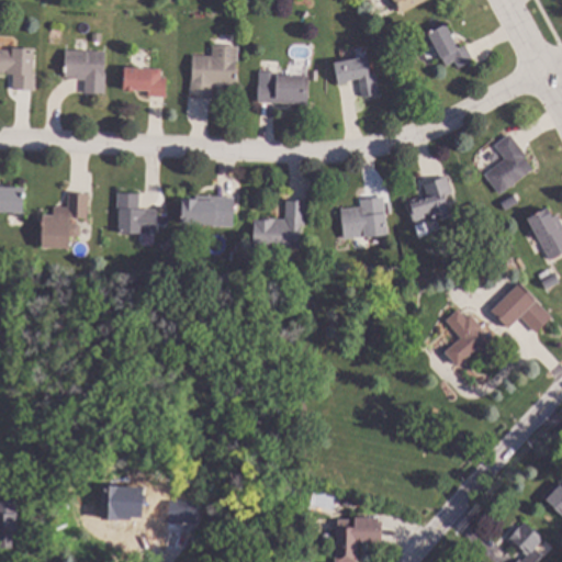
[(426,0),(401,14),(393,0),(426,0)]
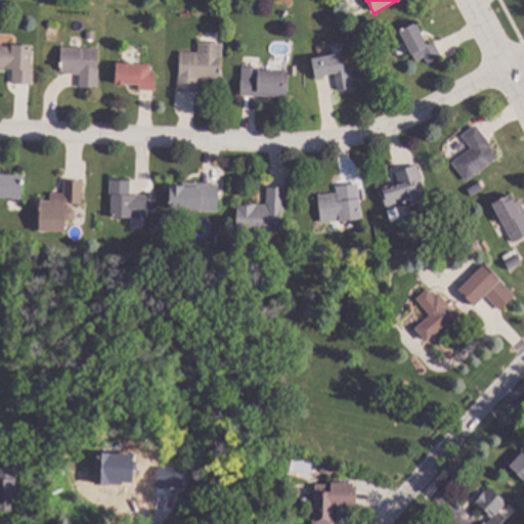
[(429,46),(435,42),(442,56),(429,63),(425,56),(417,61),(409,48),(408,49),(405,42),(402,44),(397,34),(417,23),(429,46)]
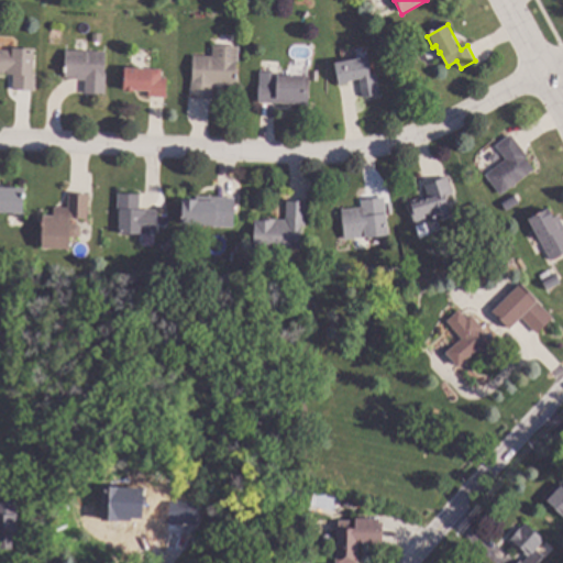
[(35,50),(34,75),(36,75),(36,90),(14,89),(14,74),(0,74),(0,50),(13,50),(13,48),(35,50)]
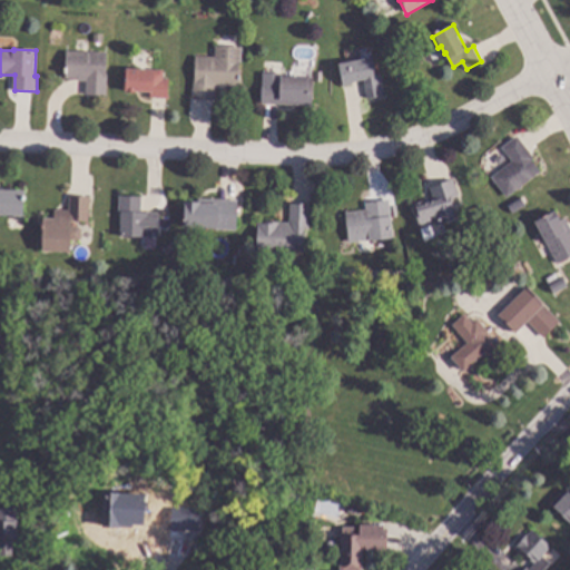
[(108,52),(107,75),(109,75),(108,96),(87,95),(87,81),(79,81),(79,79),(67,78),(68,51),(108,52)]
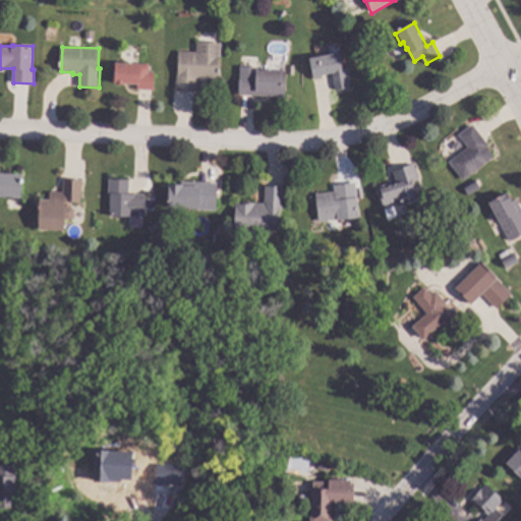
[(220,54),(219,78),(197,77),(197,91),(177,90),(179,52),(220,54)]
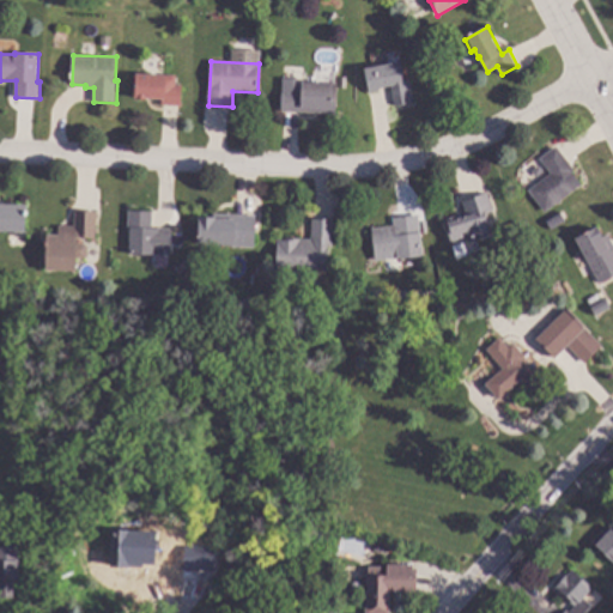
[(404,82),(411,80),(416,102),(396,105),(393,86),(381,89),(381,91),(371,92),(366,68),(400,62),(404,82)]
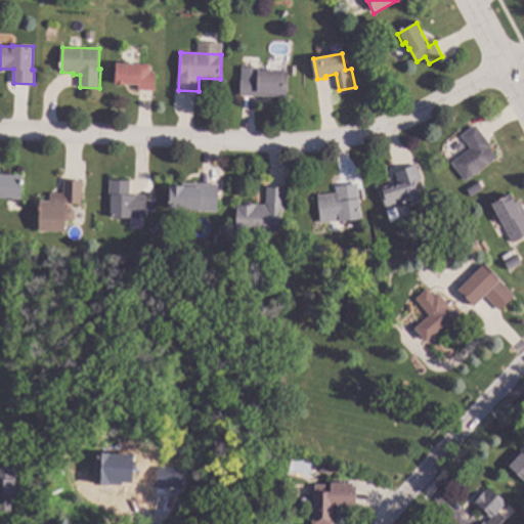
[(151,64),(151,73),(156,73),(156,90),(139,89),(139,85),(117,84),(118,62),(151,64)]
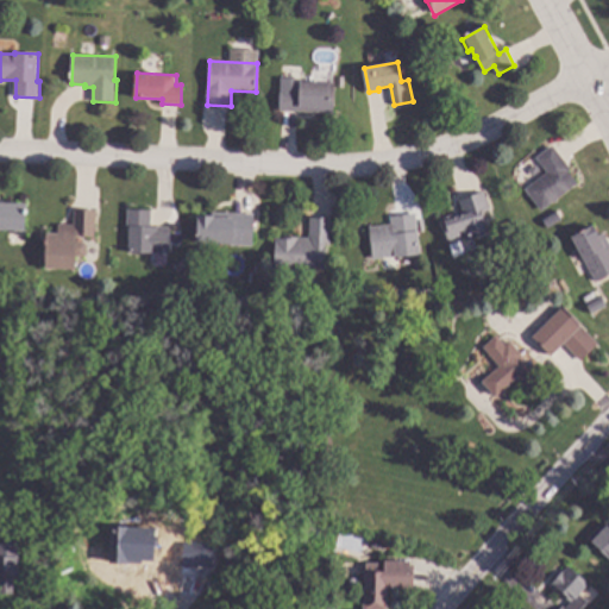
[(336,82),(334,113),(281,111),(282,88),(301,89),(301,81),(336,82)]
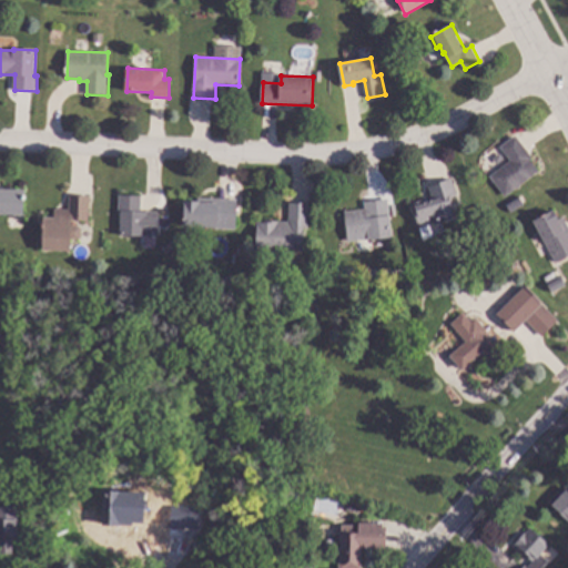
[(534,158),(530,160),(539,171),(506,196),(492,176),(511,161),(501,146),(517,135),(534,158)]
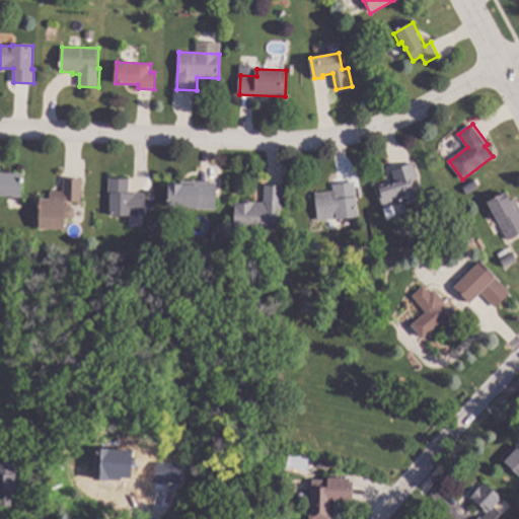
[(419,178),(412,180),(418,198),(393,205),(397,216),(387,219),(377,187),(395,180),(392,170),(414,163),(419,178)]
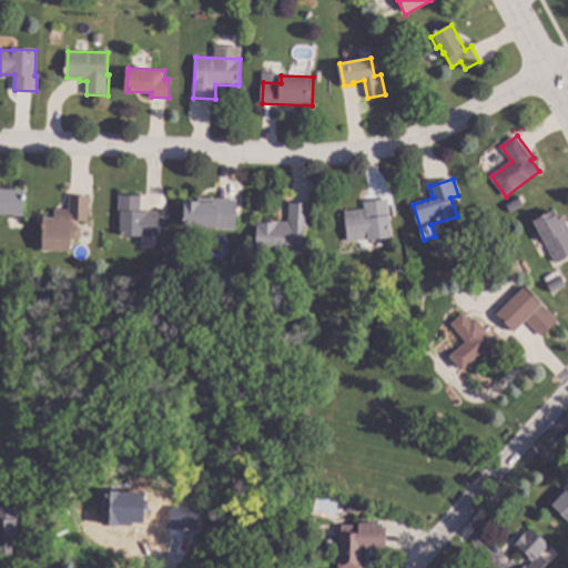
[(0,188),(26,190),(24,212),(0,210),(0,188)]
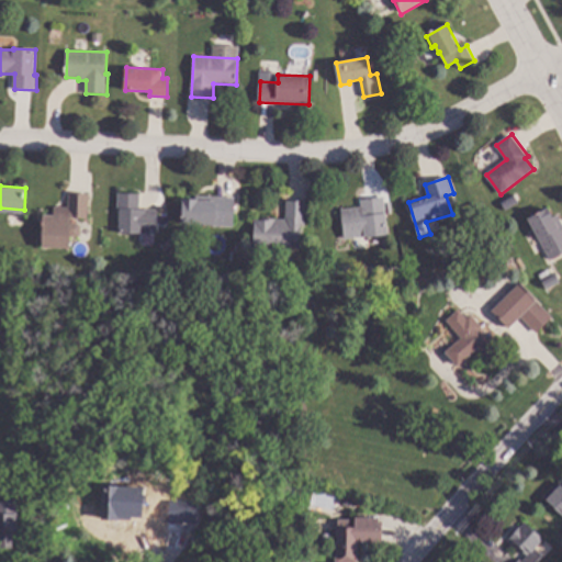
[(89,194),(89,218),(71,217),(71,224),(78,224),(81,227),(80,234),(78,236),(71,236),(70,248),(43,248),(44,215),(55,215),(55,208),(69,208),(70,193),(89,194)]
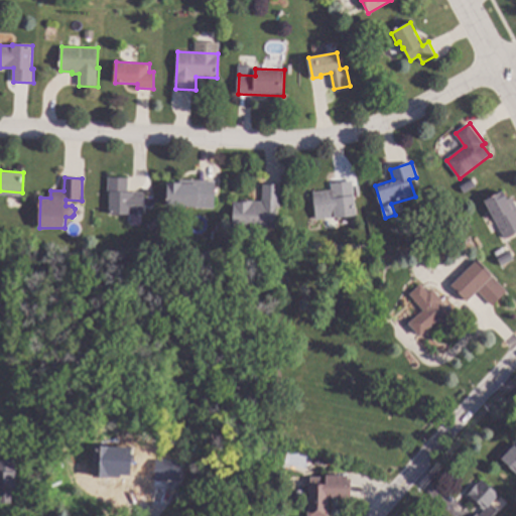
[(129,178),(129,192),(145,192),(145,215),(110,214),(111,192),(109,192),(109,177),(129,178)]
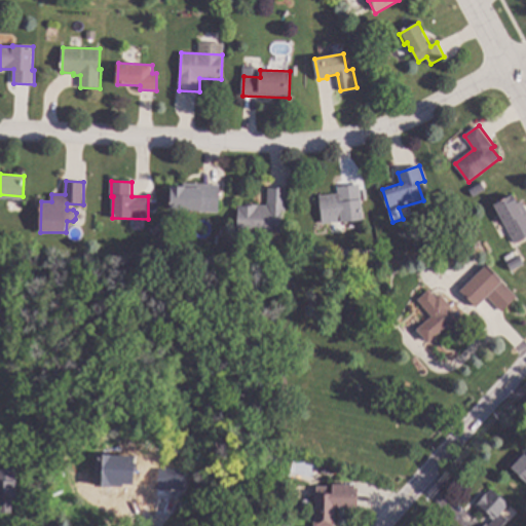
[(221,185),(219,213),(171,210),(172,186),(184,187),(184,183),(221,185)]
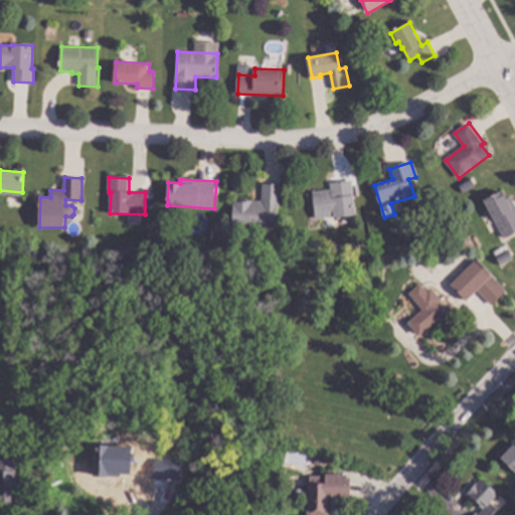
[(356,215),(317,219),(314,192),(332,189),(331,183),(352,180),(356,215)]
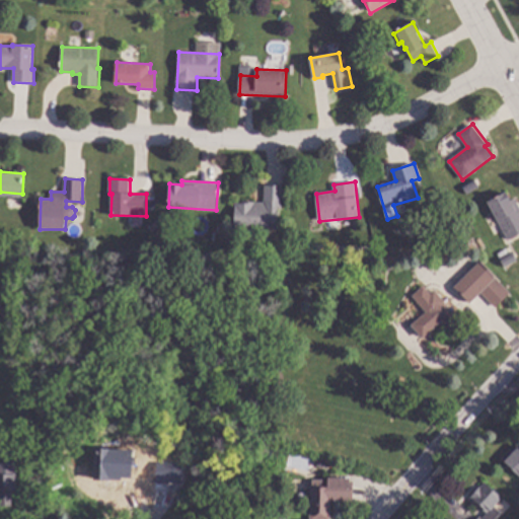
[(283,187),(282,209),(279,209),(277,230),(235,228),(236,203),(243,204),(243,202),(265,203),(266,186),(283,187)]
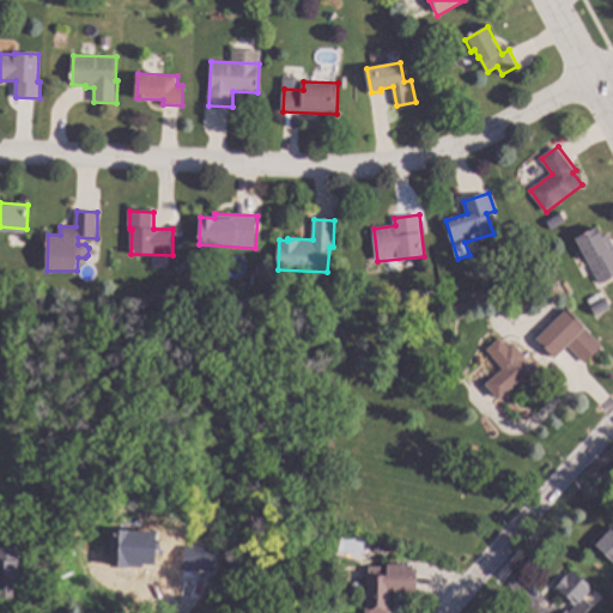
[(604,237),(610,235),(612,241),(612,275),(600,283),(577,238),(599,226),(604,237)]
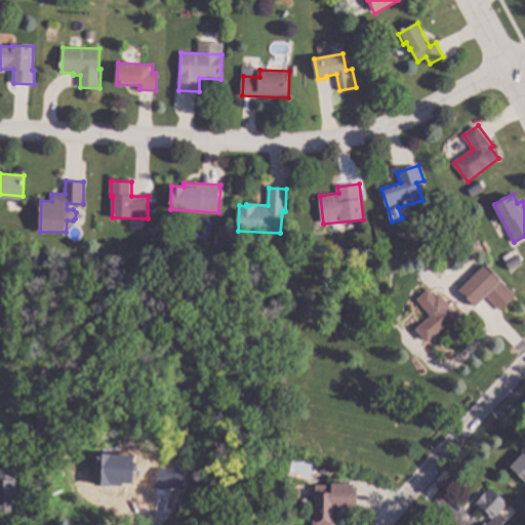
[(514,256),(519,253),(524,263),(511,270),(503,256),(512,252),(514,256)]
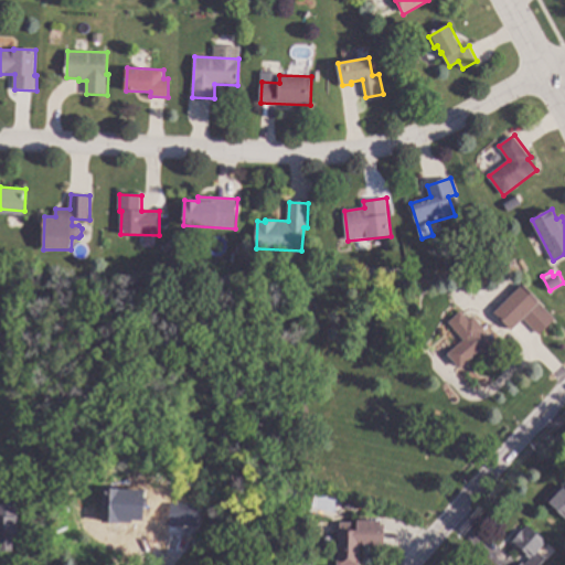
[(554,320),(541,332),(525,316),(512,329),(494,311),(520,286),(554,320)]
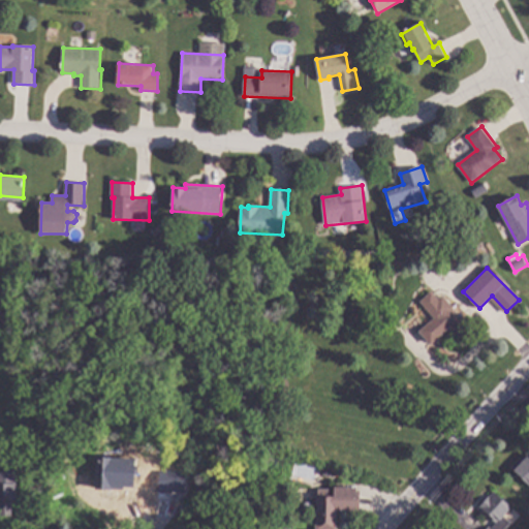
[(439,299),(444,296),(470,323),(458,335),(450,328),(432,345),(419,332),(435,318),(421,303),(432,291),(439,299)]
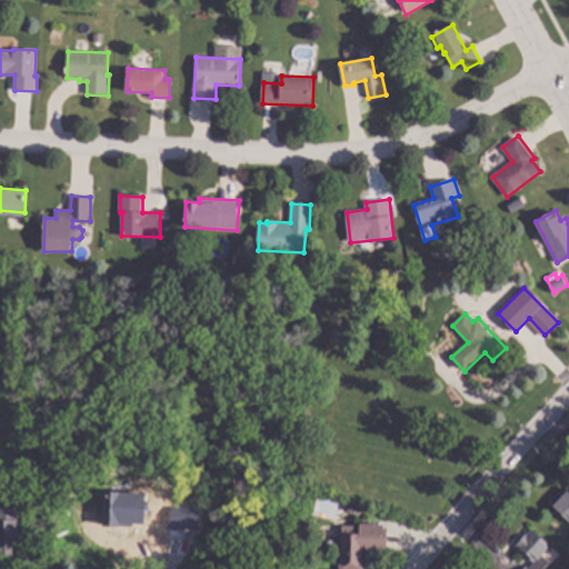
[(568,488),(568,518),(550,503),(559,492),(562,495),(568,488)]
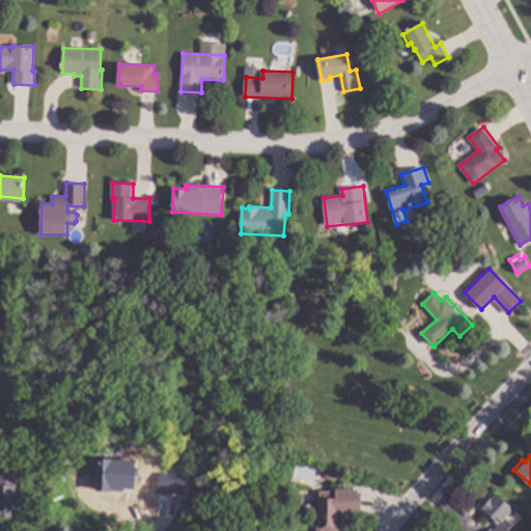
[(139,484),(128,499),(105,482),(116,467),(139,484)]
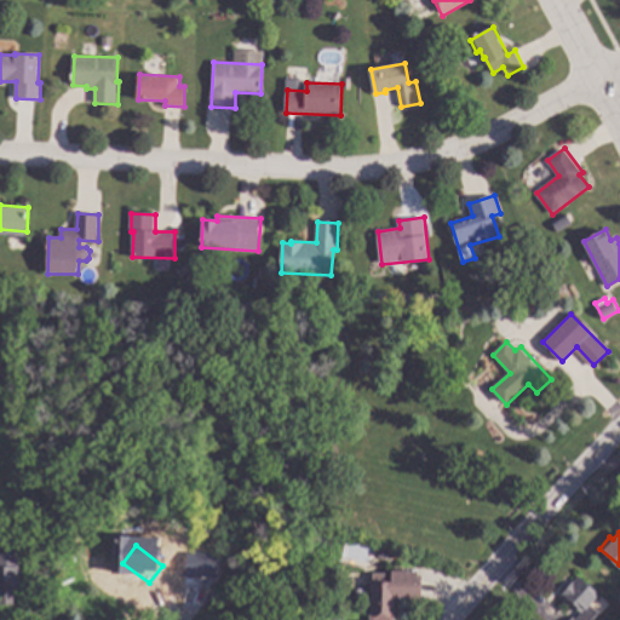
[(396,550),(395,558),(379,556),(380,547),(396,550)]
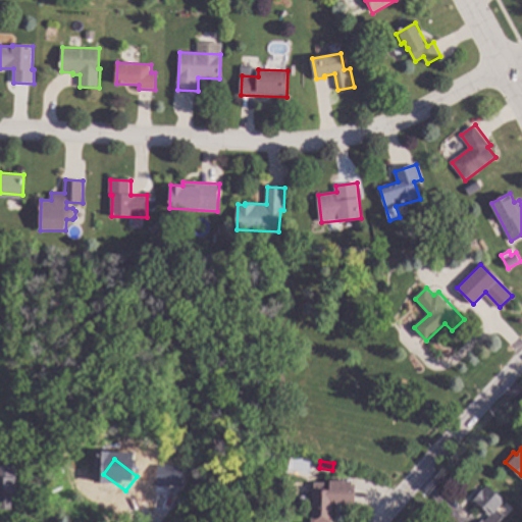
[(16,493),(13,493),(13,508),(0,508),(0,465),(16,465),(16,493)]
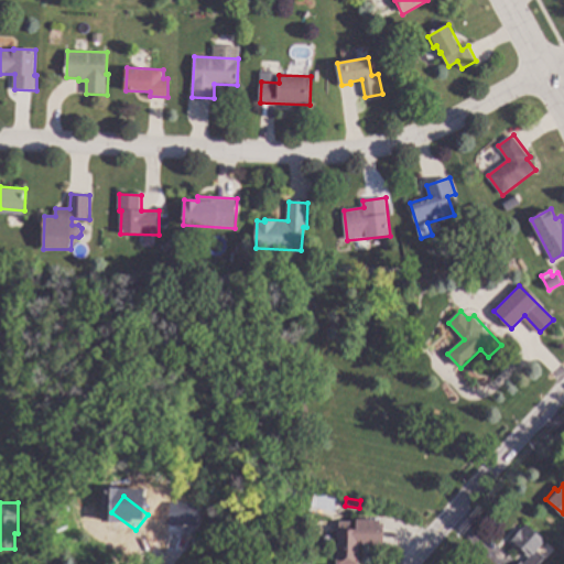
[(174,530),(165,542),(144,528),(154,514),(174,530)]
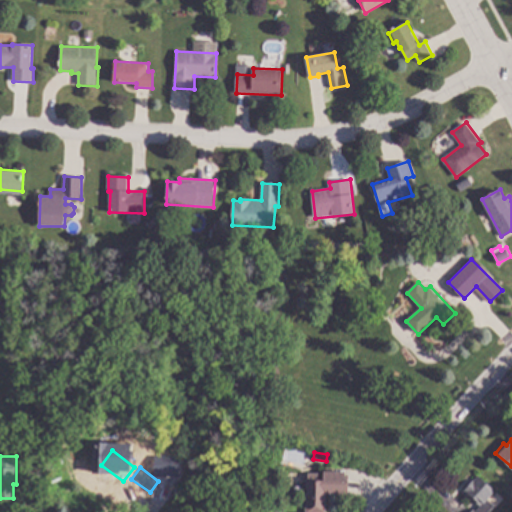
[(346,474),(349,474),(349,493),(327,493),(327,511),(308,511),(308,474),(321,474),(321,480),(325,481),(325,472),(346,472),(346,474)]
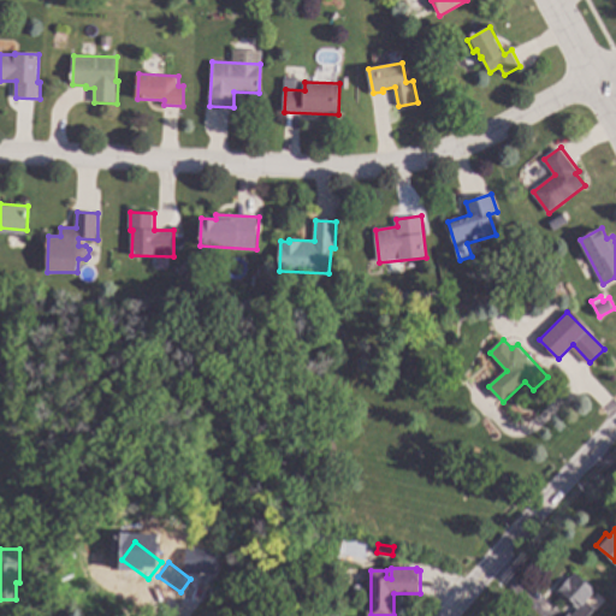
[(597,591),(587,603),(596,609),(588,615),(567,615),(570,612),(573,615),(578,609),(569,602),(570,599),(560,590),(575,572),(597,591)]
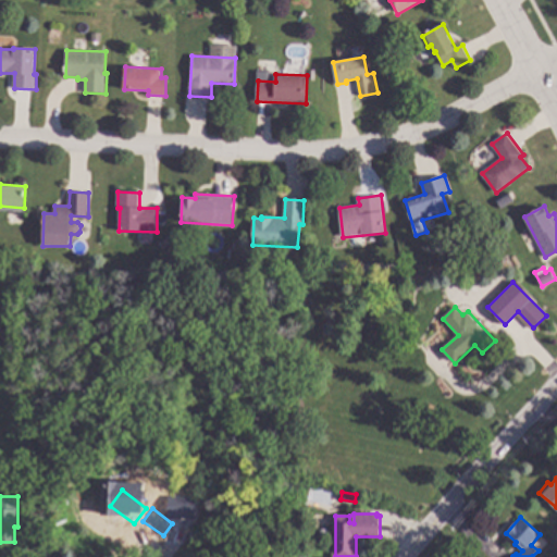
[(331,537),(323,541),(320,533),(329,530),(331,537)]
